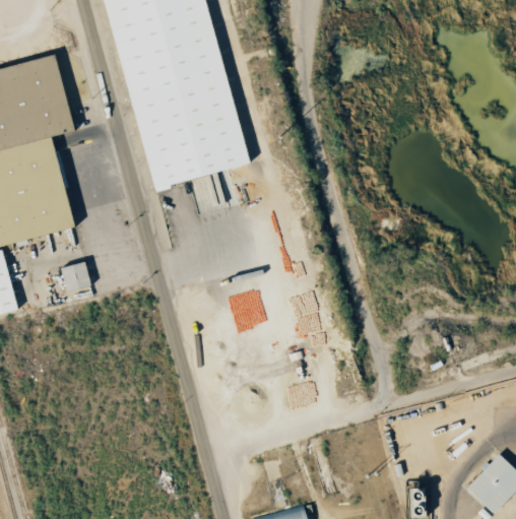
[(104,0),(149,189),(247,167),(206,0),(104,0)]
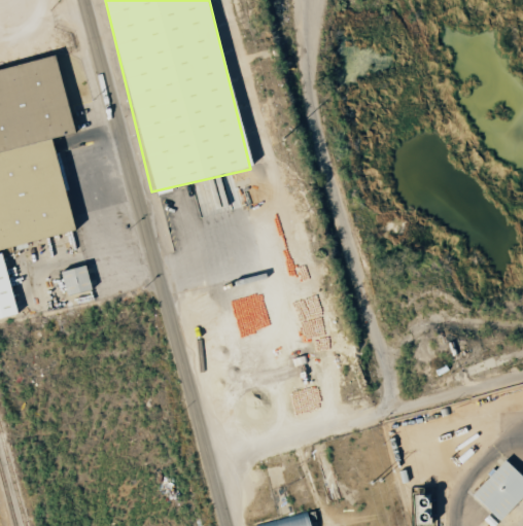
[(0,69),(0,247),(74,231),(54,138),(74,133),(58,57),(0,69)]
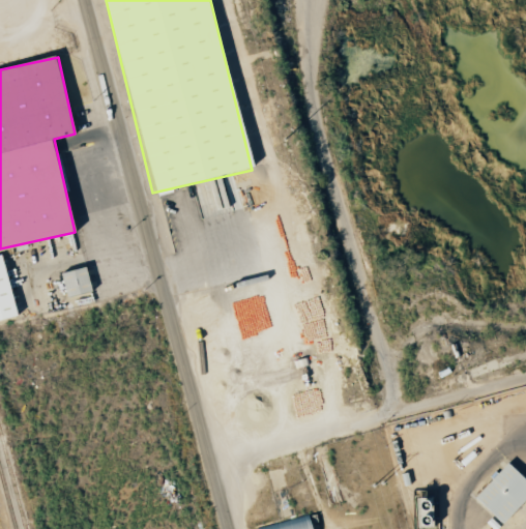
[(0,319),(19,315),(4,253),(0,254),(0,319)]
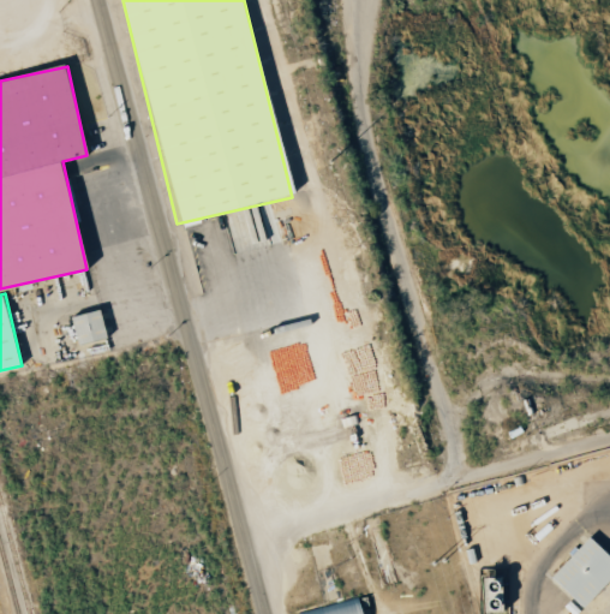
[(73,314),(79,345),(108,339),(102,309),(73,314)]
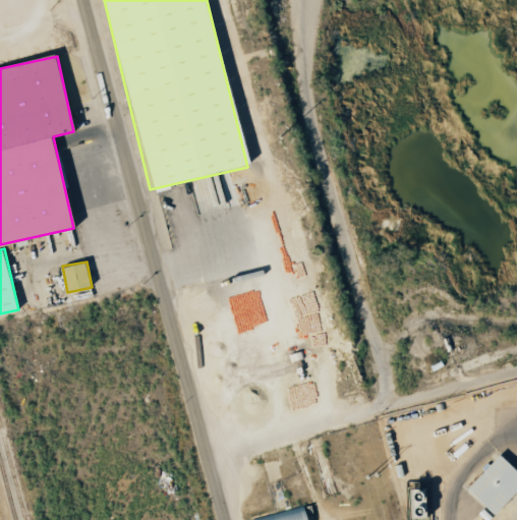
[(496,514),(516,490),(516,469),(500,454),(467,488),(496,514)]
